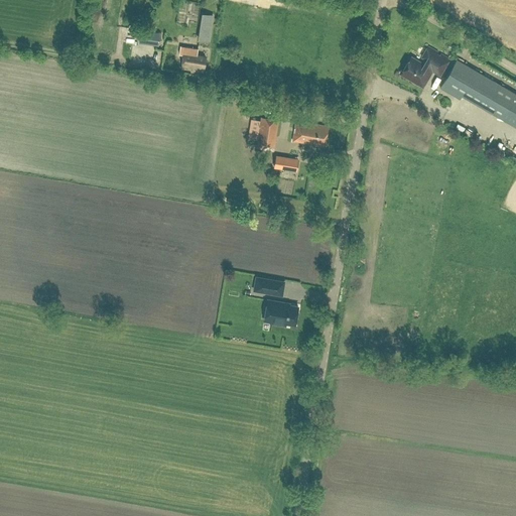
[(202,24),(192,23),(189,43),(199,44),(202,24)]
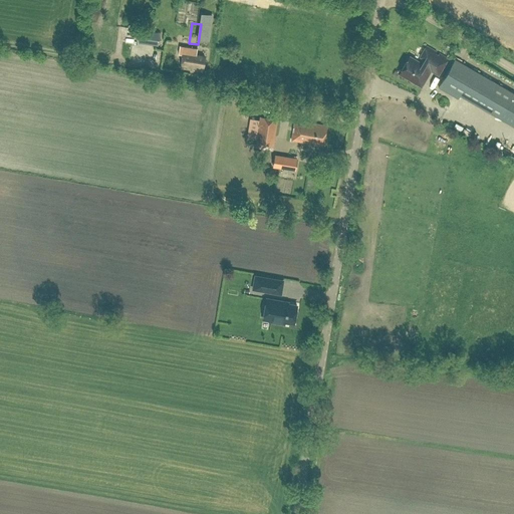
[(140,29),(138,42),(157,45),(159,32),(140,29)]
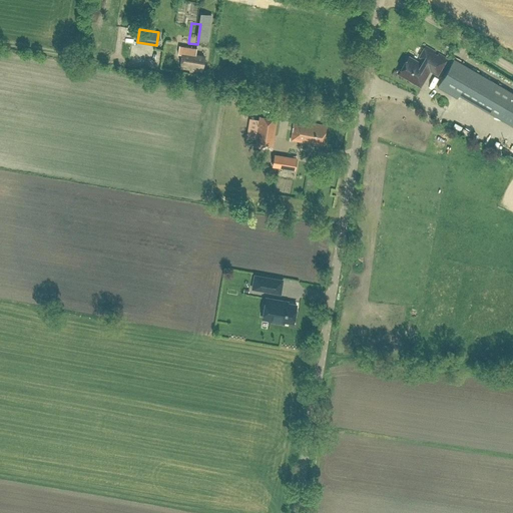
[(437,73),(446,58),(425,46),(419,56),(423,58),(421,63),(408,56),(404,64),(401,65),(397,72),(404,76),(407,75),(411,77),(411,80),(420,85),(429,69),(437,73)]
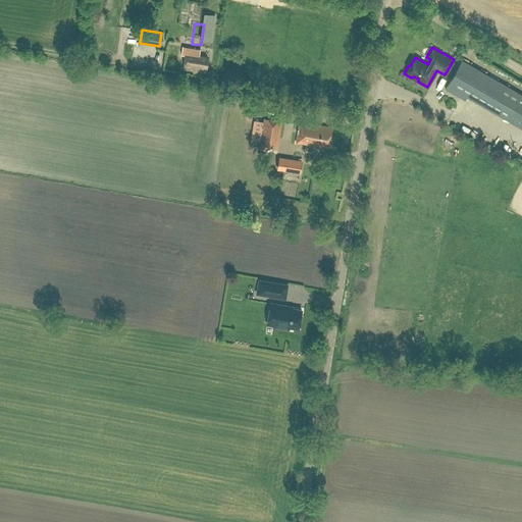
[(187,51),(184,68),(205,71),(208,57),(199,56),(199,53),(187,51)]
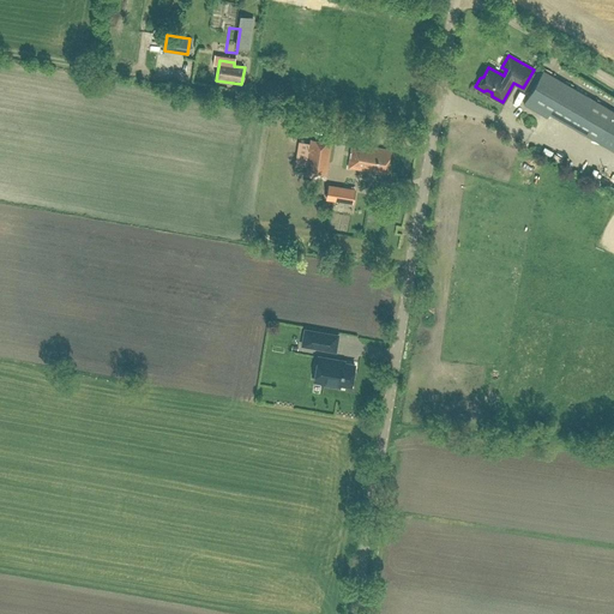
[(543,70),(523,103),(546,116),(548,113),(613,151),(613,150),(613,110),(587,96),(543,70)]
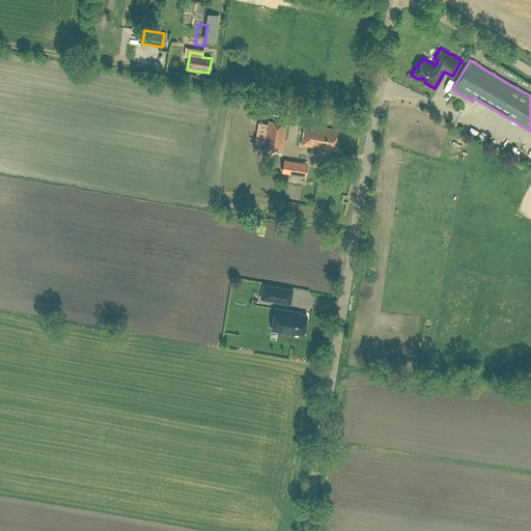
[(269,119),(263,150),(281,154),(286,122),(269,119)]
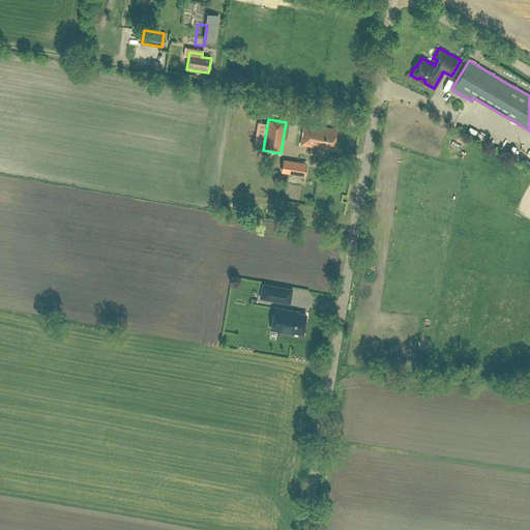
[(333,148),(336,128),(303,123),(300,144),(319,147),(319,146),(333,148)]
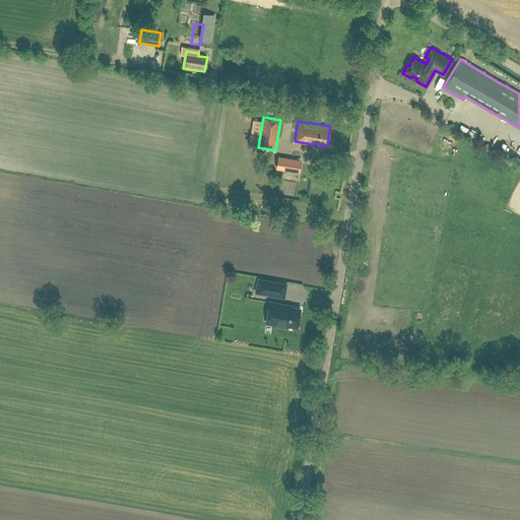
[(258,278),(256,291),(283,297),(286,283),(258,278)]
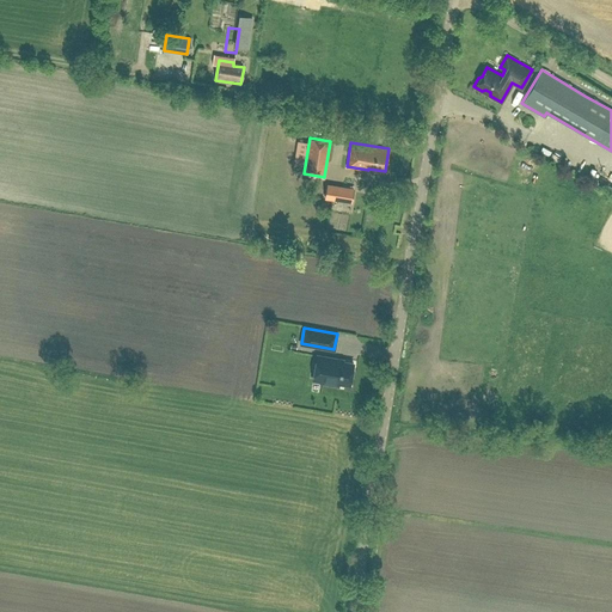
[(354,363),(336,360),(336,357),(317,355),(313,379),(320,380),(320,383),(338,385),(338,381),(350,384),(354,363)]
